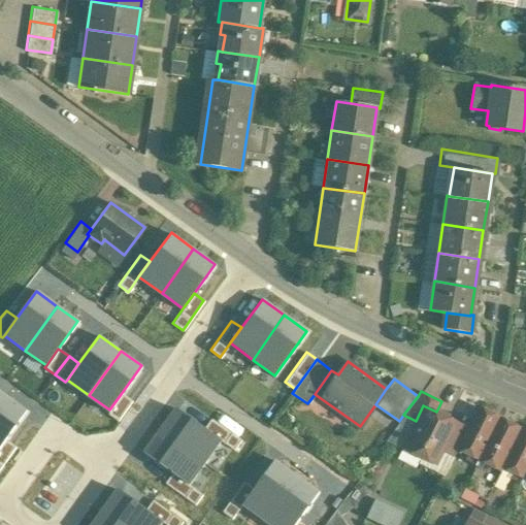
[(4,394),(0,399),(0,446),(5,439),(26,409),(4,394)]
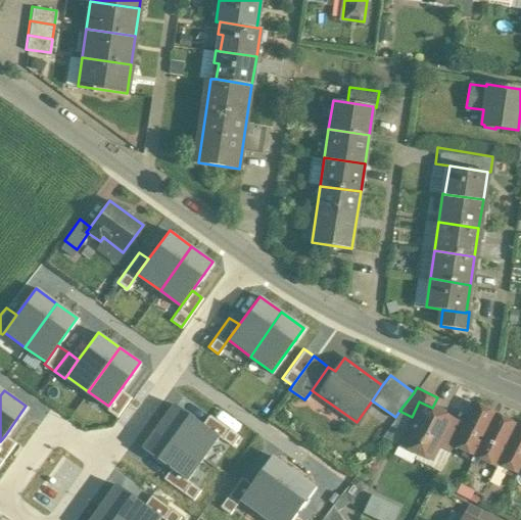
[(130,397),(120,390),(108,406),(106,409),(115,416),(130,397)]
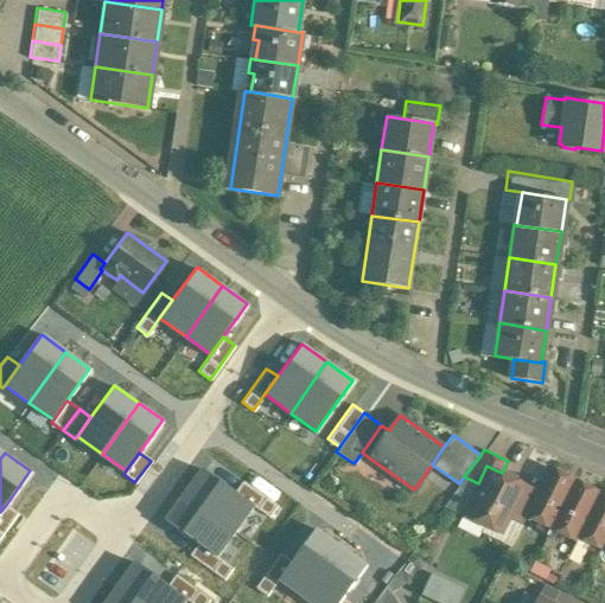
[(548,464),(536,489),(536,491),(524,514),(524,515),(549,527),(574,478),(548,464)]
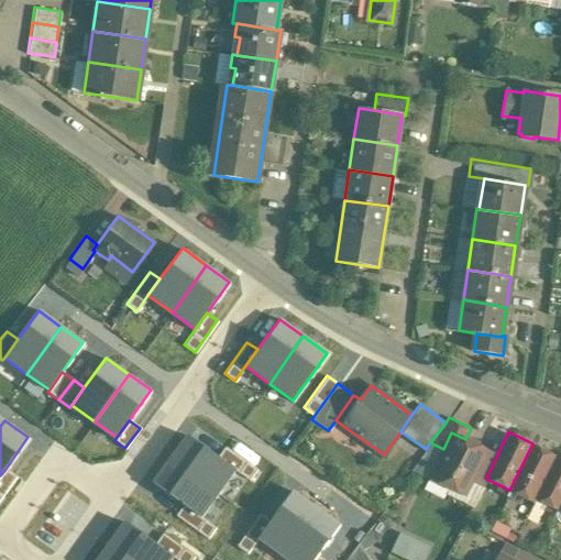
[(465,439),(451,432),(443,449),(428,478),(448,487),(446,492),(472,505),(472,506),(482,486),(483,486),(486,479),(486,478),(497,456),(497,454),(465,439)]
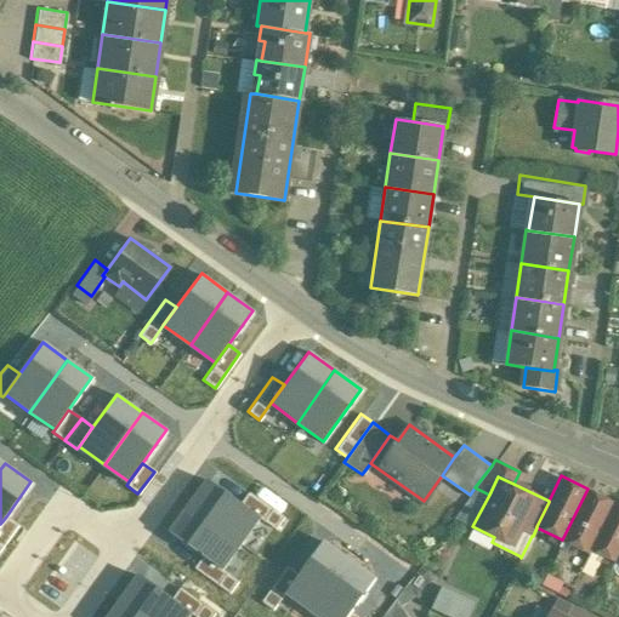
[(239,542),(257,516),(239,503),(205,479),(187,504),(239,542)]
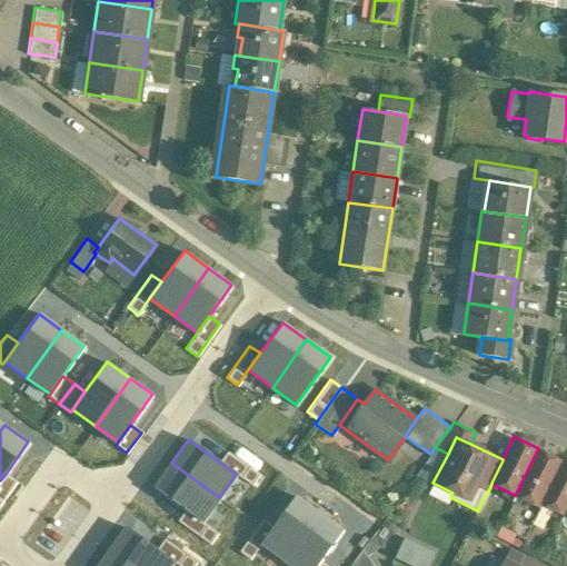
[(448,454),(435,447),(430,454),(415,474),(433,483),(448,454)]
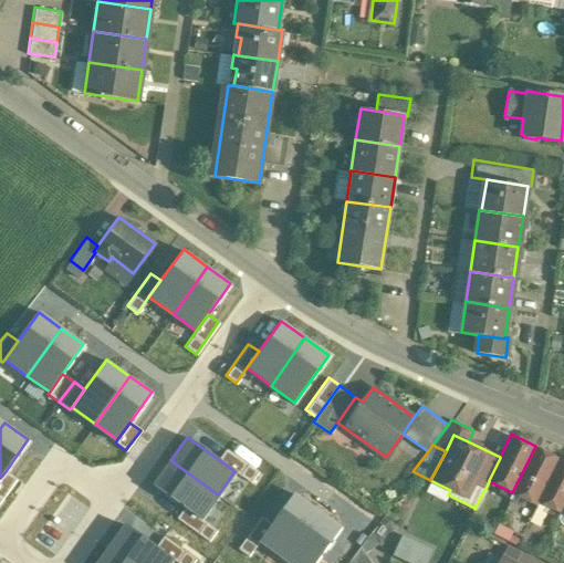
[(557,458),(535,446),(512,492),(535,504),(538,500),(536,500),(559,458),(557,458)]
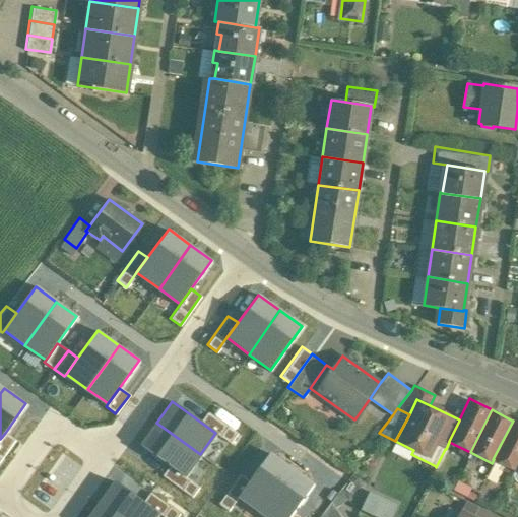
[(207,412),(200,422),(215,433),(230,442),(237,433),(207,412)]
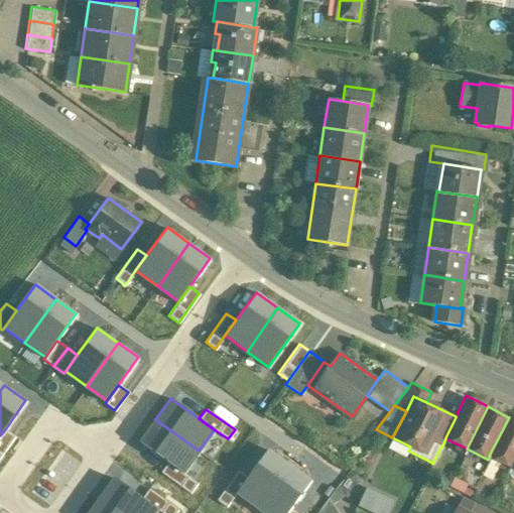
[(513,459),(513,415),(510,414),(508,417),(509,417),(489,456),(490,456),(510,466),(510,467),(513,459)]
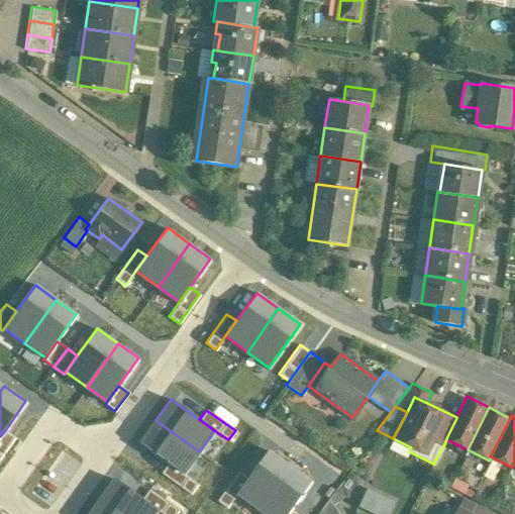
[(183,474),(199,451),(156,420),(139,442),(168,463),(183,474)]
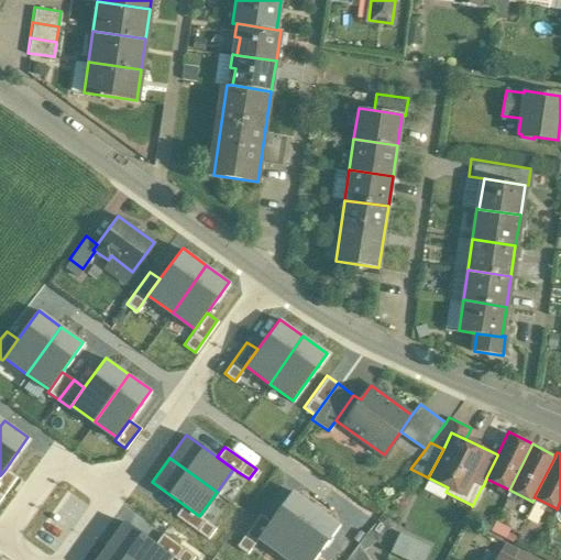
[(0,497),(15,475),(6,469),(0,475),(0,497)]
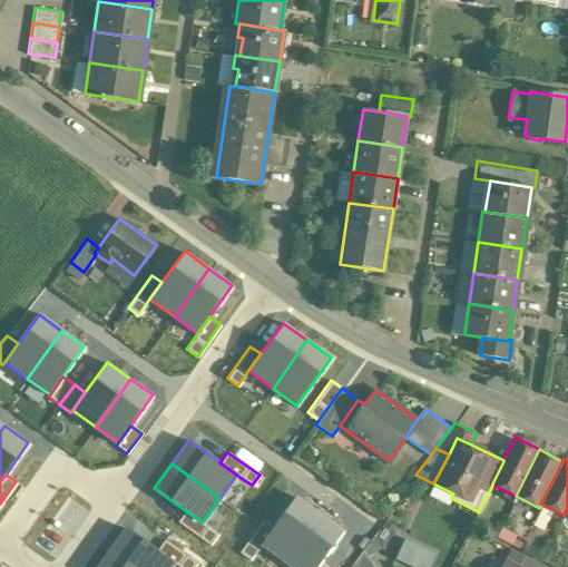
[(62,490),(46,512),(66,527),(82,504),(62,490)]
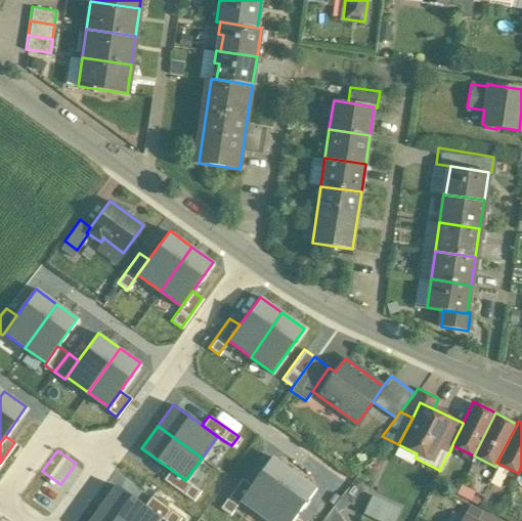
[(240,500),(263,516),(294,471),(272,456),(251,484),(240,500)]
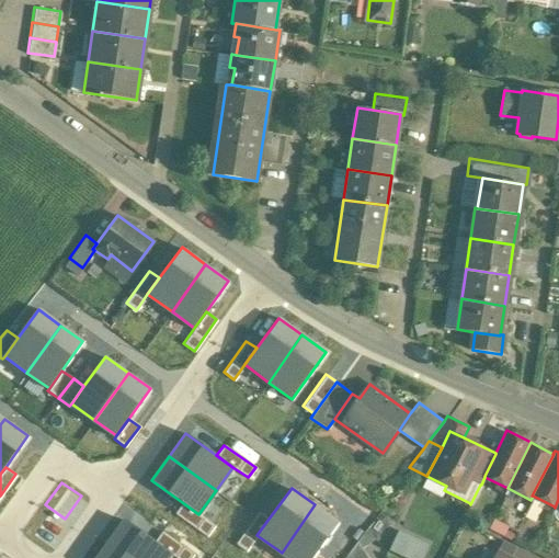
[(198,514),(182,502),(174,513),(206,535),(214,525),(198,514)]
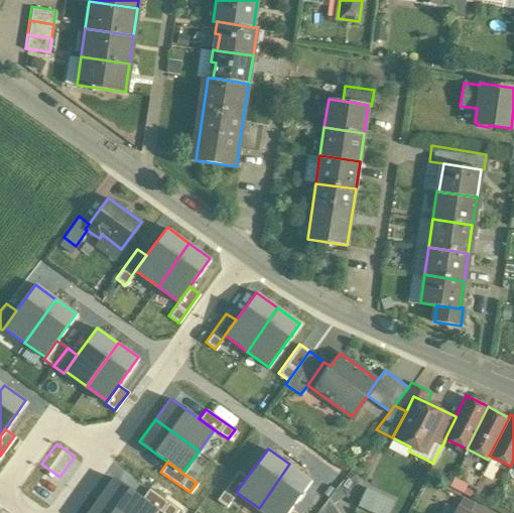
[(289,464),(259,508),(265,512),(286,512),(290,509),(310,480),(289,464)]
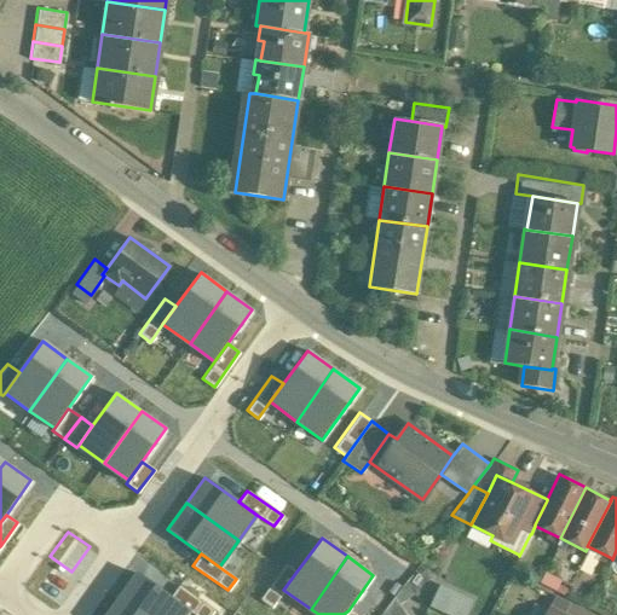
[(271,605),(283,590),(297,572),(284,563),(259,598),(271,605)]
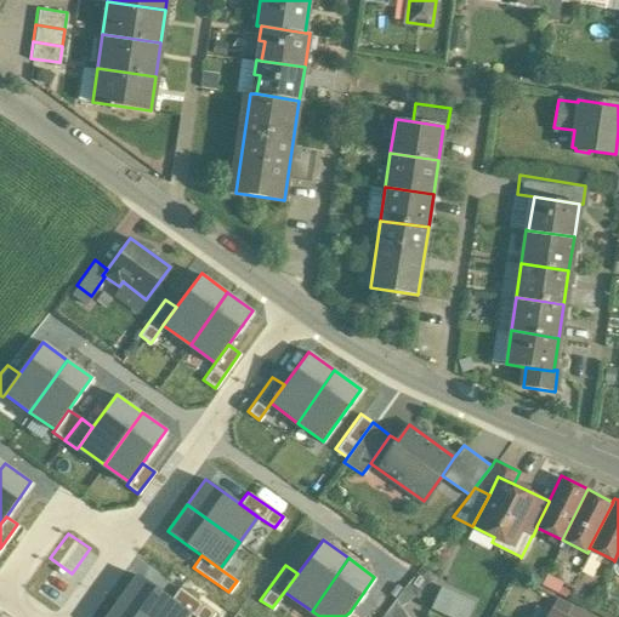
[(141,616),(185,616),(189,612),(170,599),(137,575),(118,600),(141,616)]
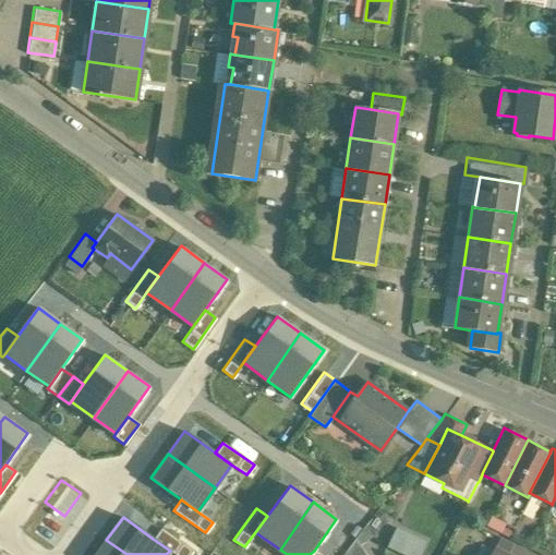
[(397,523),(387,544),(411,554),(419,554),(427,538),(397,523)]
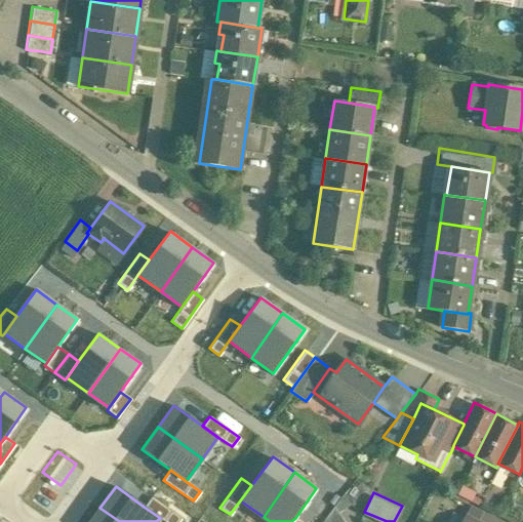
[(144,507),(160,518),(165,521),(177,521),(180,518),(151,496),(144,507)]
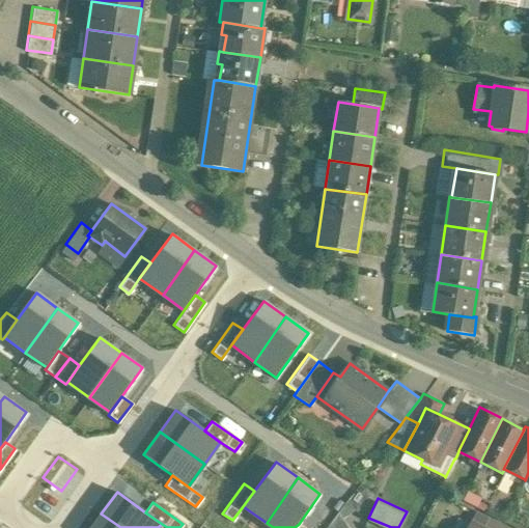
[(349,527),(337,511),(330,522),(333,527),(349,527)]
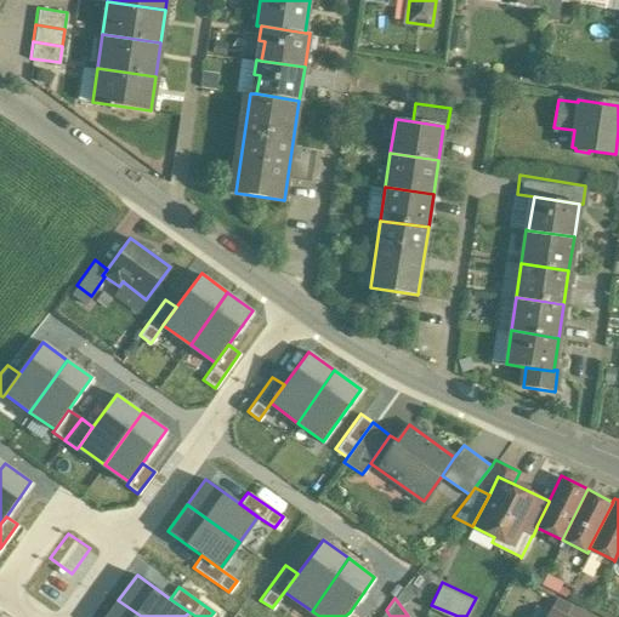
[(141,616),(118,600),(106,616),(141,616)]
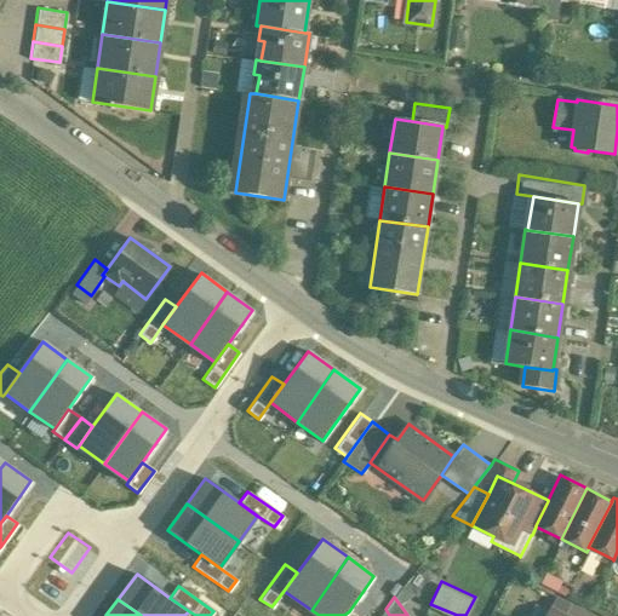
[(596,615),(570,603),(561,615),(596,615)]
